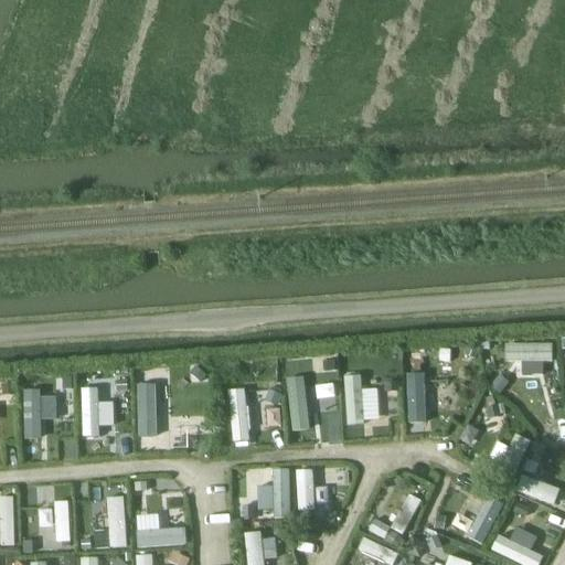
[(552,359),(551,343),(507,344),(507,362),(516,362),(516,377),(545,377),(545,359),(552,359)]
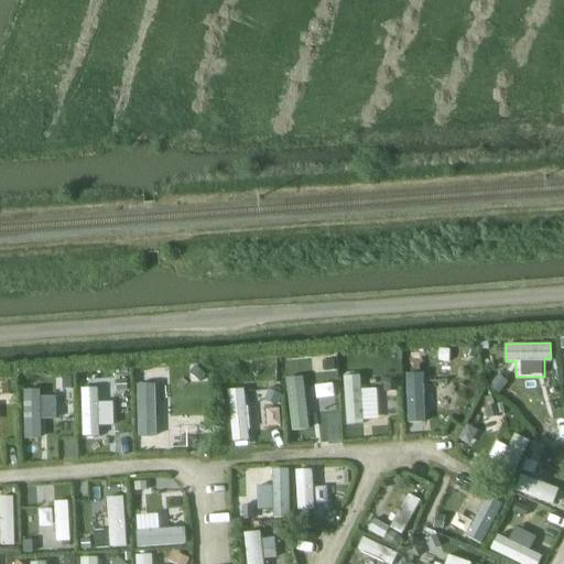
[(307,371),(308,382),(318,381),(320,398),(335,397),(334,369),(307,371)]
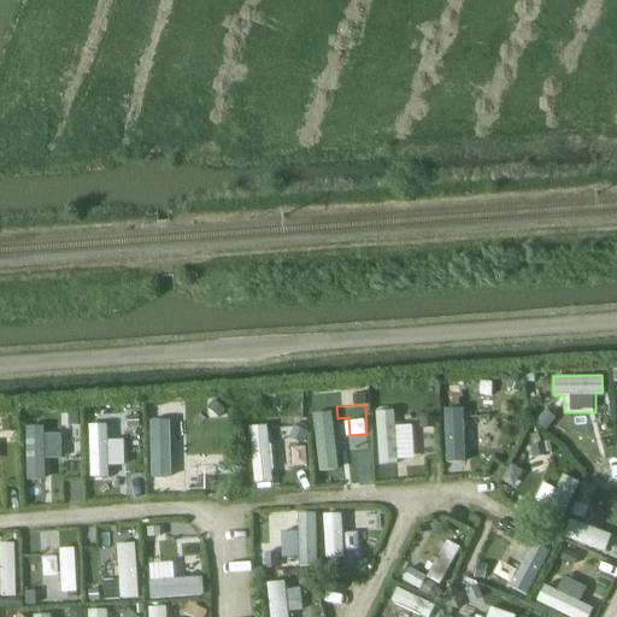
[(442,412),(441,470),(463,471),(464,412),(442,412)]
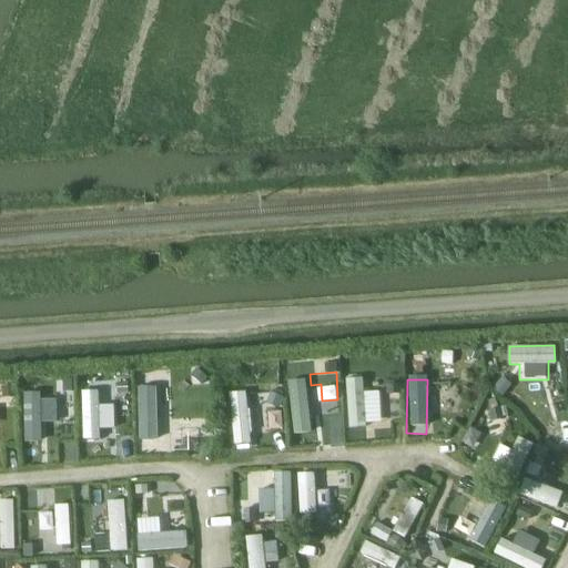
[(290,384),(292,439),(308,438),(307,383),(290,384)]
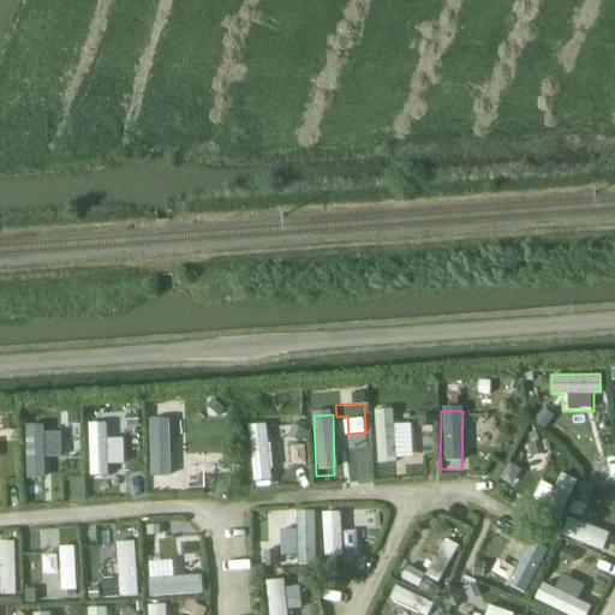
[(148,418),(148,476),(169,476),(171,418),(148,418)]
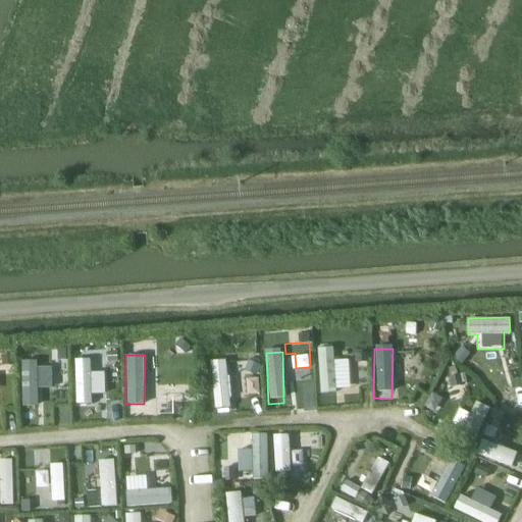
[(336,404),(336,393),(359,392),(359,380),(349,380),(348,357),(317,358),(319,404),(336,404)]
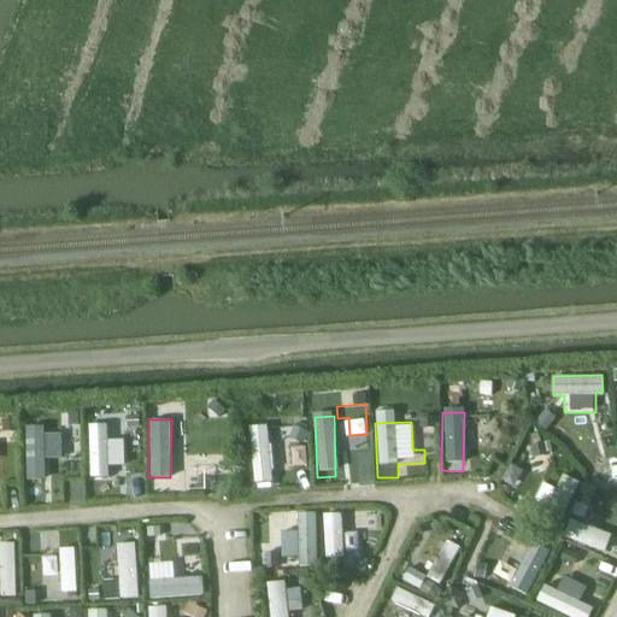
[(124,440),(107,440),(107,424),(88,423),(87,477),(123,479),(124,440)]
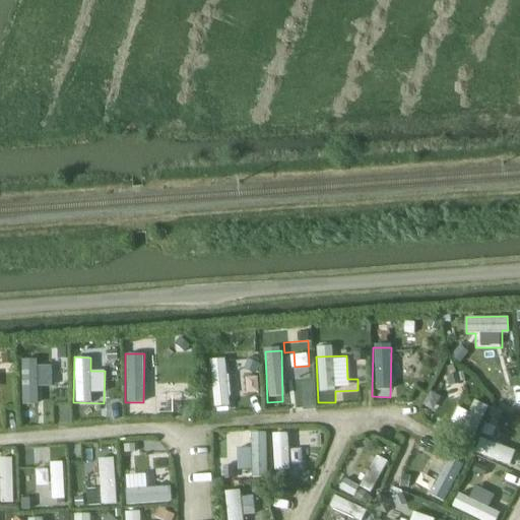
[(232,409),(224,356),(207,360),(214,411),(232,409)]
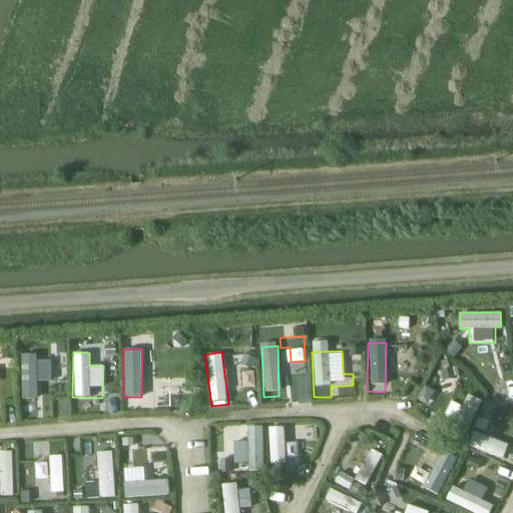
[(422,387),(414,401),(425,407),(433,393),(422,387)]
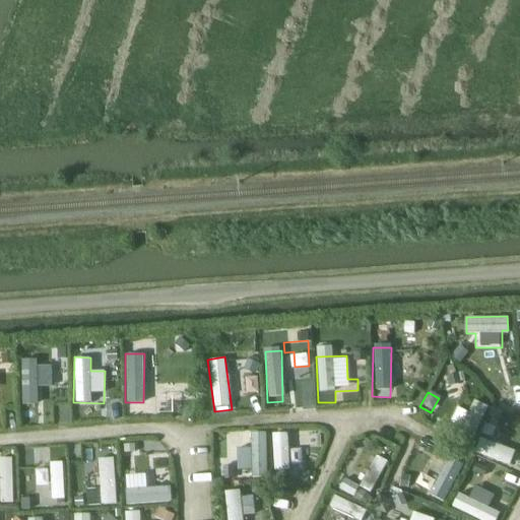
[(472,404),(469,412),(458,407),(446,432),(470,444),(485,410),(472,404)]
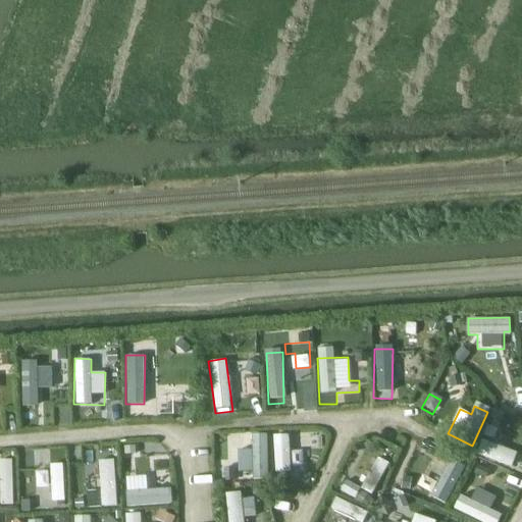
[(252,479),(269,479),(268,433),(251,433),(252,479)]
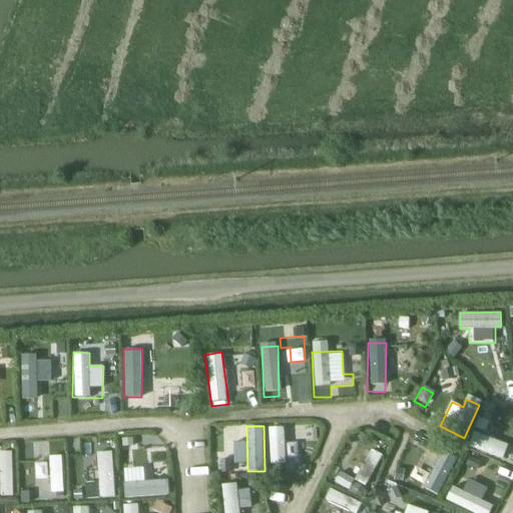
[(268,462),(296,463),(297,428),(270,427),(268,462)]
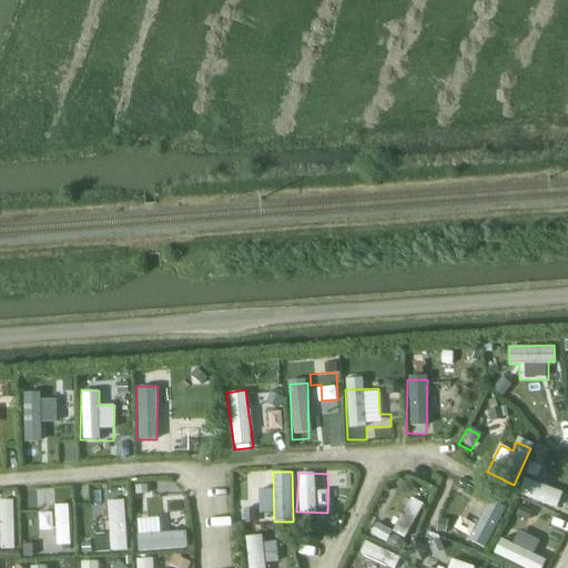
[(556,508),(563,493),(524,477),(517,493),(556,508)]
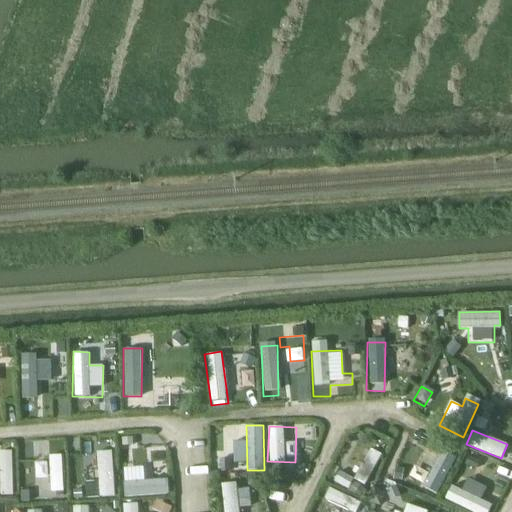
[(443,444),(421,487),(435,494),(458,452),(443,444)]
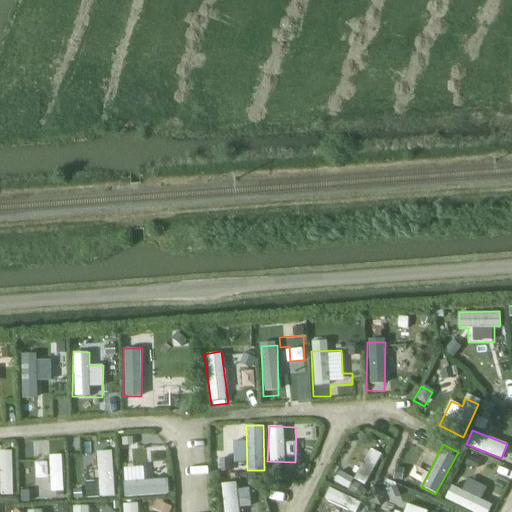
[(351,478),(363,486),(382,455),(370,448),(351,478)]
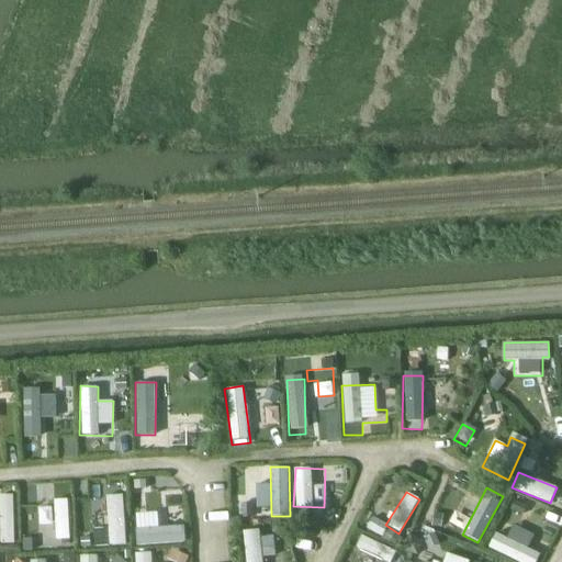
[(0,493),(0,542),(14,542),(12,493),(0,493)]
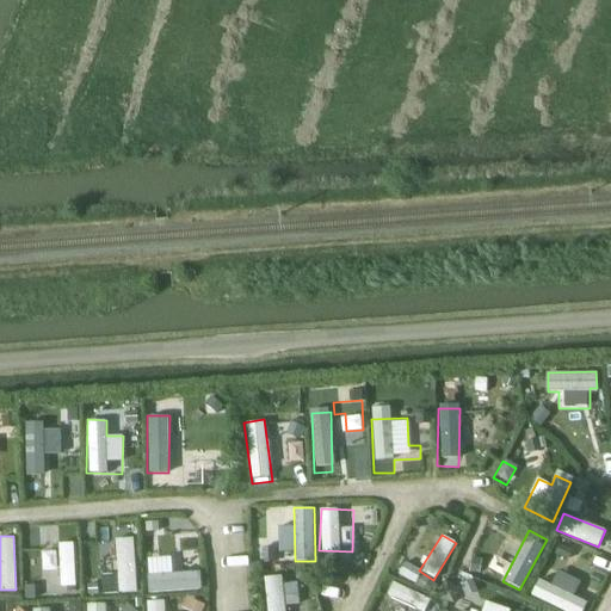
[(131,537),(112,539),(118,593),(137,592),(131,537)]
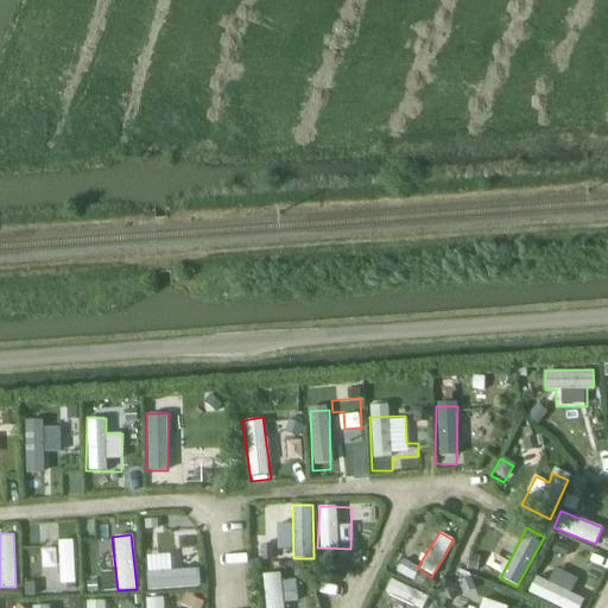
[(75,583),(75,539),(56,539),(57,583),(75,583)]
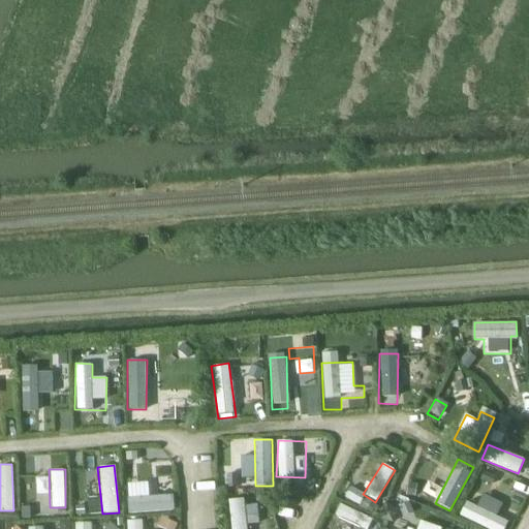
[(496,516),(502,503),(481,494),(475,506),(465,501),(458,516),(486,528),(504,528),(508,521),(496,516)]
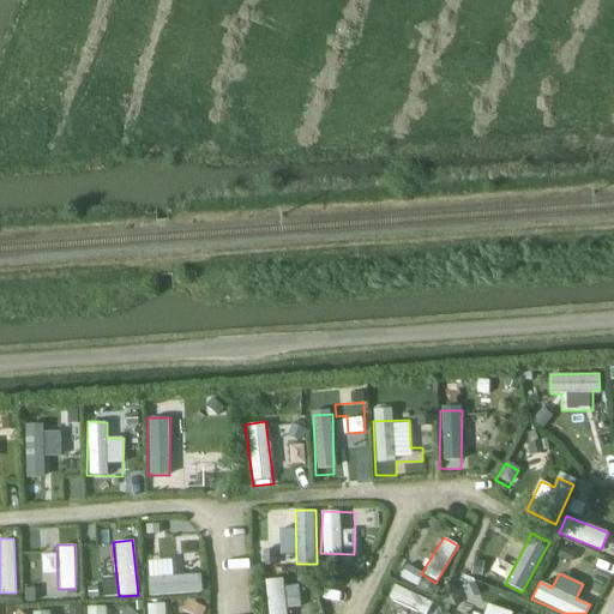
[(148,595),(202,593),(200,576),(148,577),(148,595)]
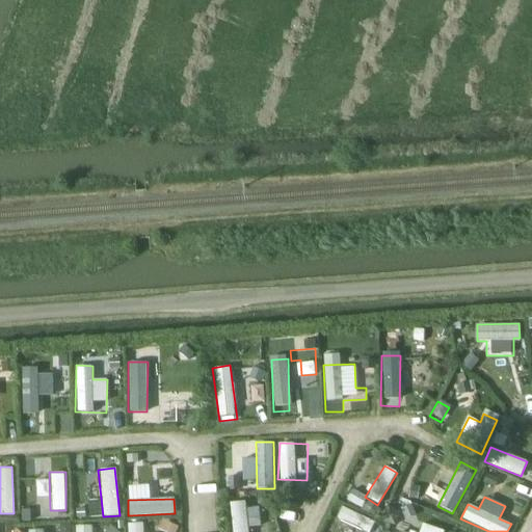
[(257,504),(231,505),(231,531),(248,531),(249,531),(258,531),(257,504)]
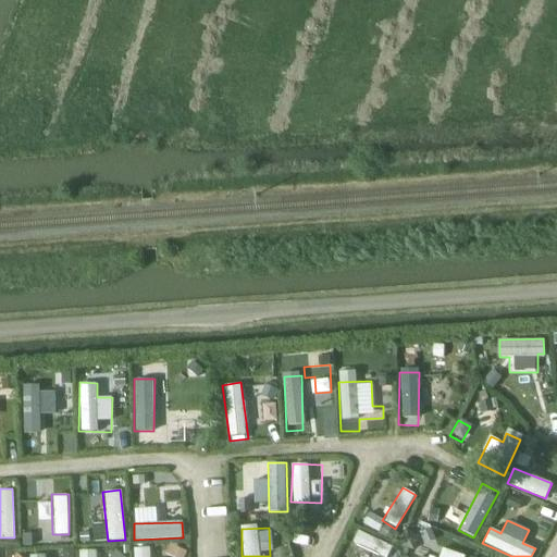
[(383,556),(390,546),(358,531),(345,556),(383,556)]
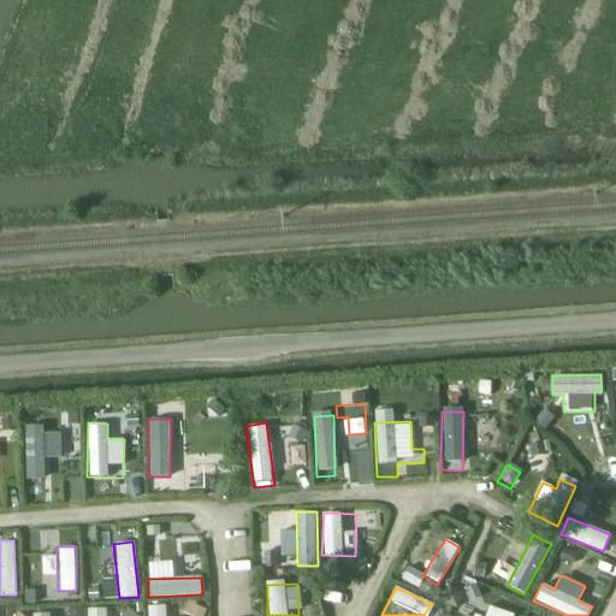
[(166,615),(166,605),(147,606),(147,615),(166,615)]
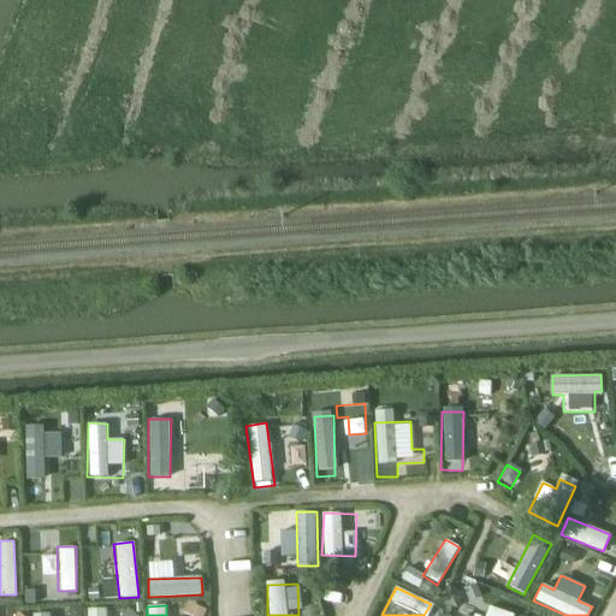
[(515,615),(516,615),(487,605),(484,615),(469,615),(462,614),(461,615),(515,615)]
